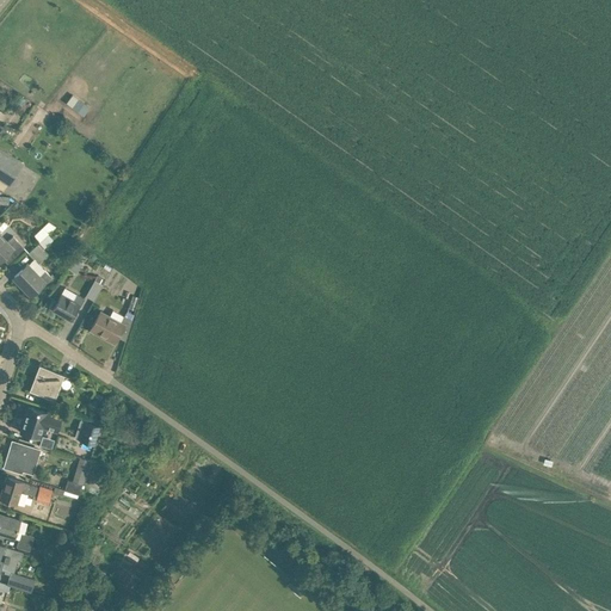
[(0,178),(10,184),(20,166),(0,152),(0,178)]
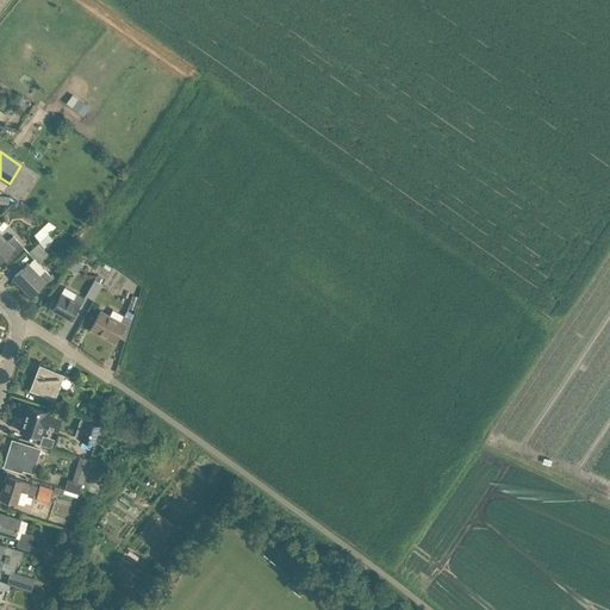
[(48,221),(35,235),(39,241),(48,234),(56,225),(48,221)]
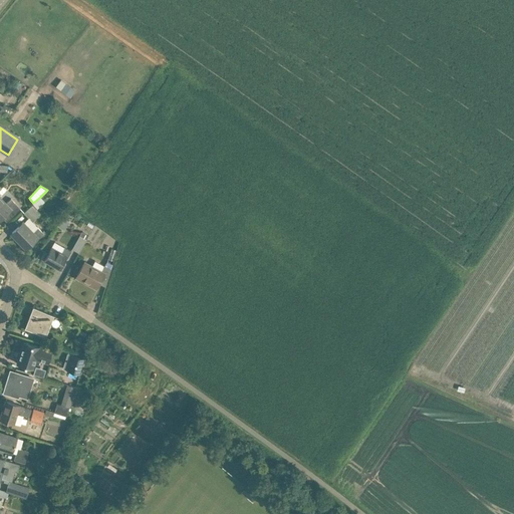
[(0,218),(9,210),(13,214),(20,208),(11,199),(6,203),(0,196),(0,218)]
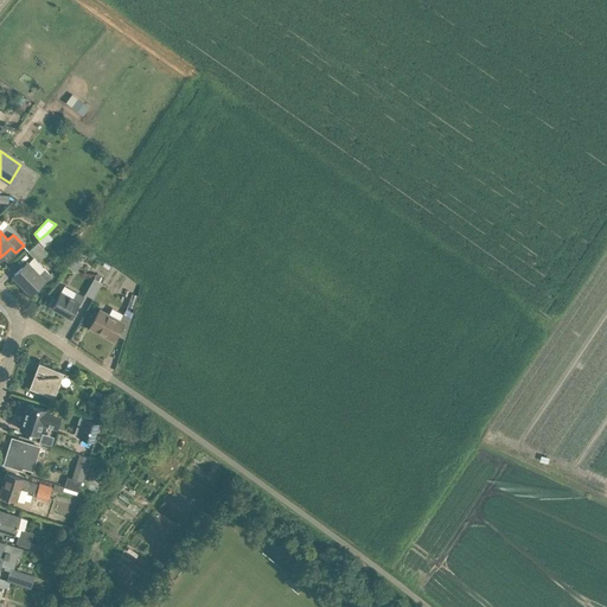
[(39,240),(38,242),(43,247),(52,237),(48,232),(39,240)]
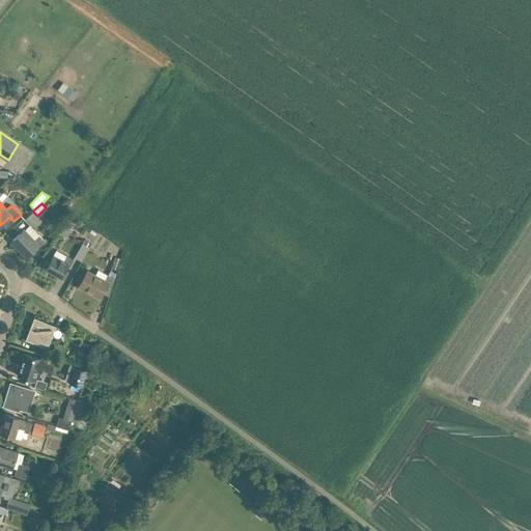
[(33,212),(25,220),(33,228),(42,220),(37,216),(33,212)]
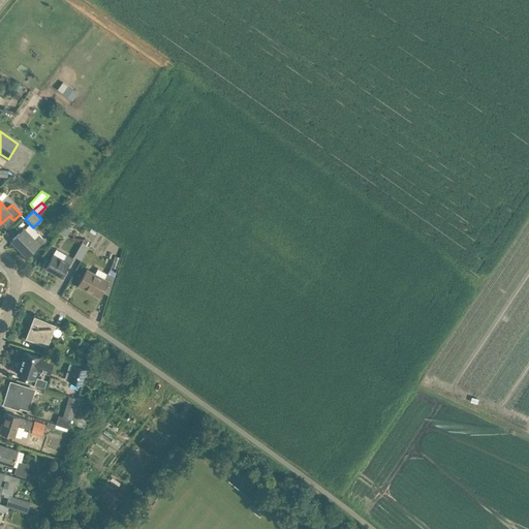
[(63,234),(69,227),(65,223),(59,230),(63,234)]
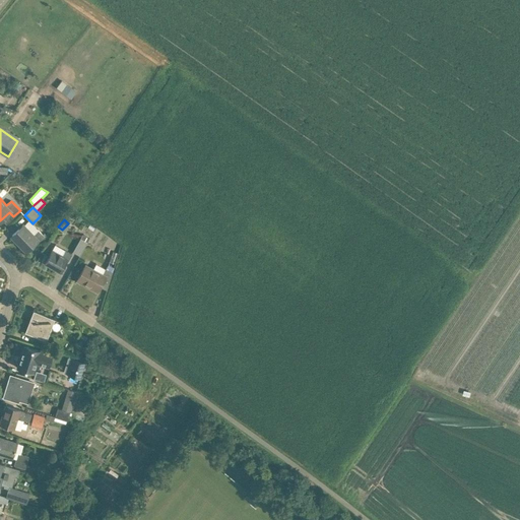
[(12,235),(20,243),(19,244),(25,251),(36,242),(38,243),(44,237),(38,230),(34,235),(23,223),(12,235)]
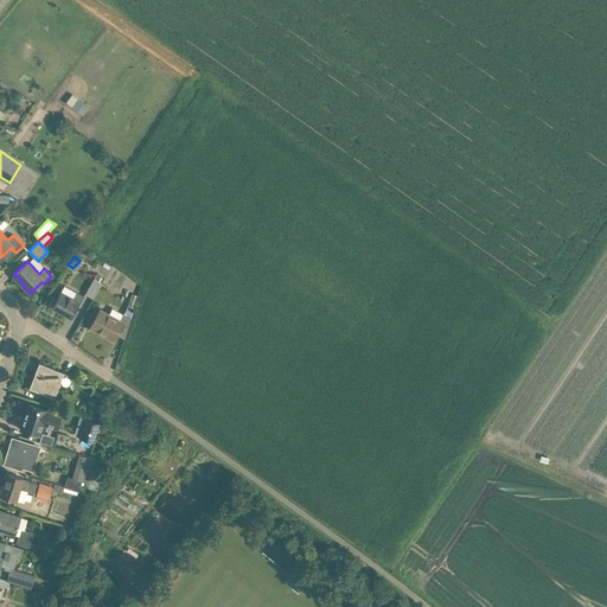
[(85,294),(94,298),(102,282),(94,278),(85,294)]
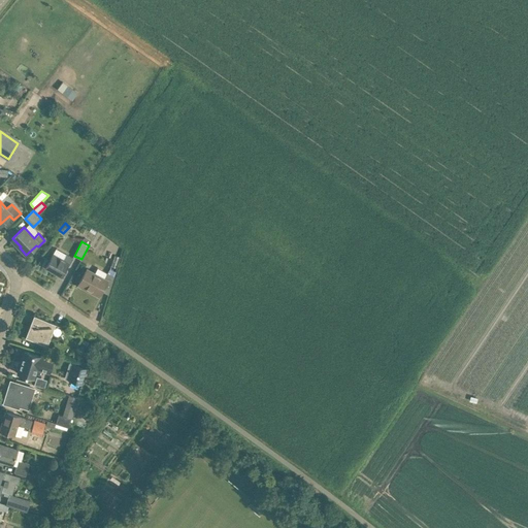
[(45,266),(61,275),(67,264),(69,265),(73,258),(66,254),(64,258),(53,253),(45,266)]
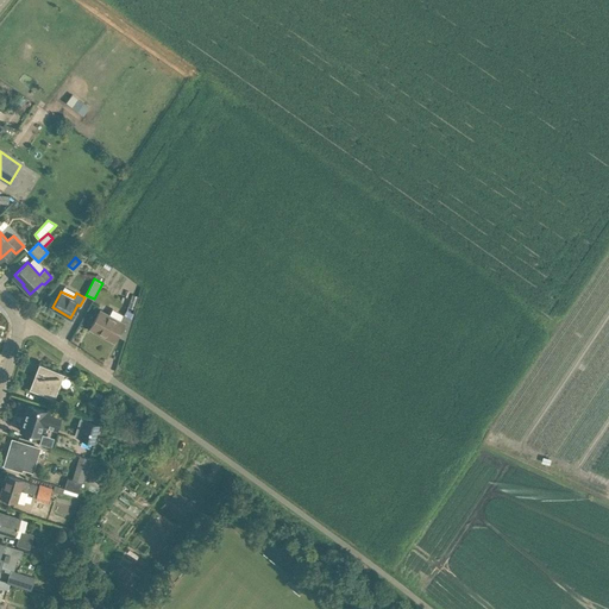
[(96,316),(90,326),(100,332),(100,331),(105,333),(104,336),(113,341),(117,334),(125,339),(132,319),(124,314),(123,314),(112,308),(108,314),(100,309),(96,316)]
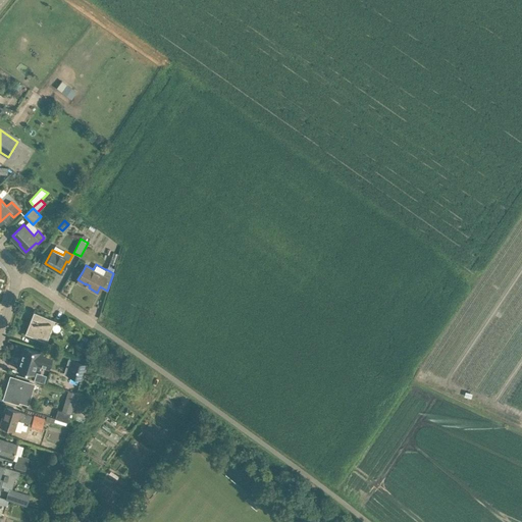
[(29,334),(46,342),(54,320),(34,311),(27,329),(30,331),(29,334)]
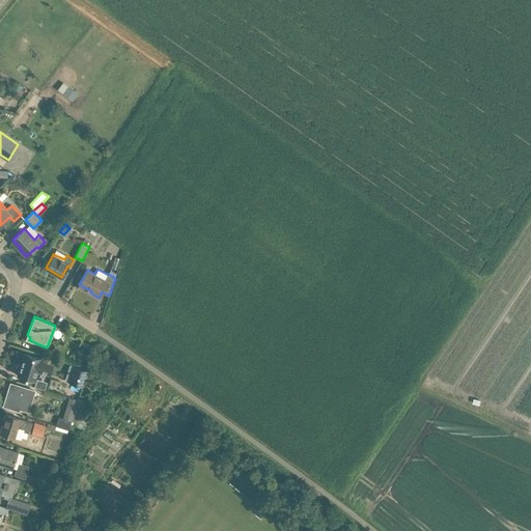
[(50,373),(53,361),(25,353),(18,374),(33,380),(36,369),(50,373)]
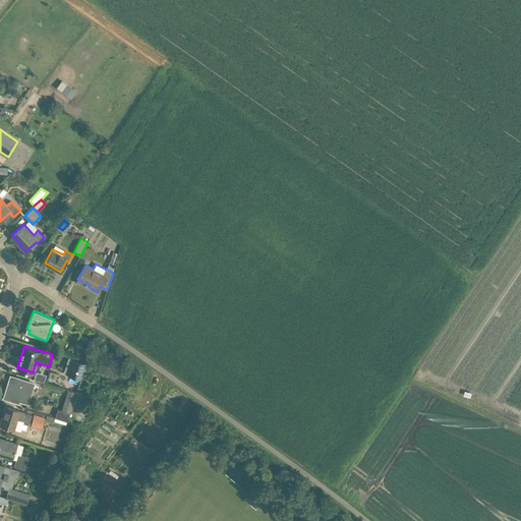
[(74,359),(69,374),(80,379),(84,362),(74,359)]
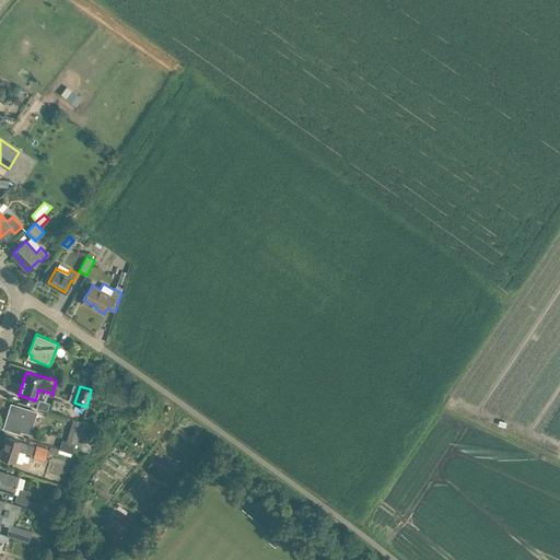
[(46,410),(48,401),(37,399),(35,407),(46,410)]
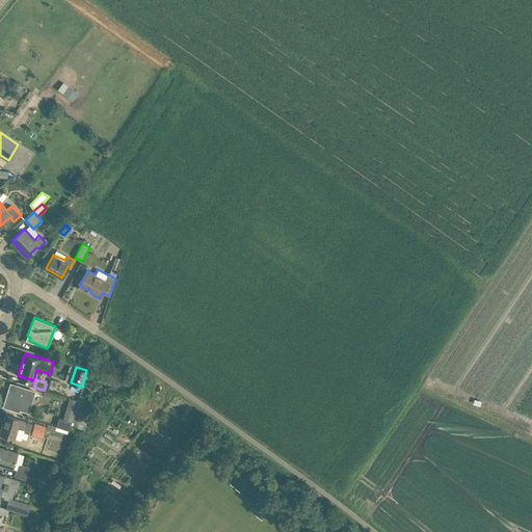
[(28,411),(34,391),(14,384),(14,387),(15,387),(14,390),(9,389),(4,405),(19,410),(20,408),(28,411)]
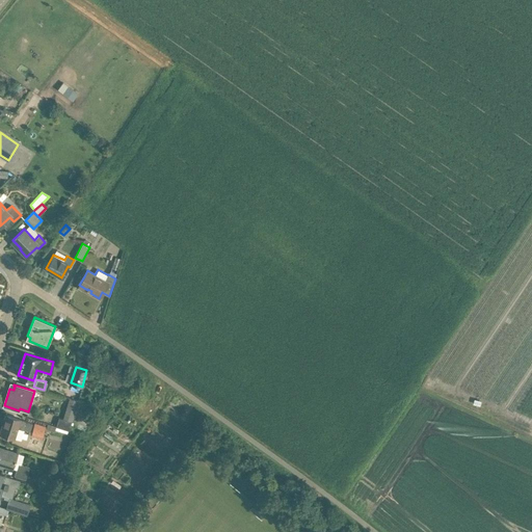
[(58,417),(56,426),(69,430),(78,400),(70,397),(63,418),(58,417)]
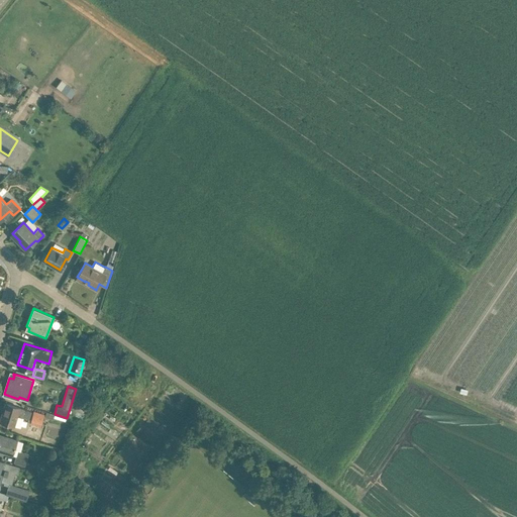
[(29,418),(31,411),(6,403),(4,411),(3,410),(0,421),(19,427),(23,416),(29,418)]
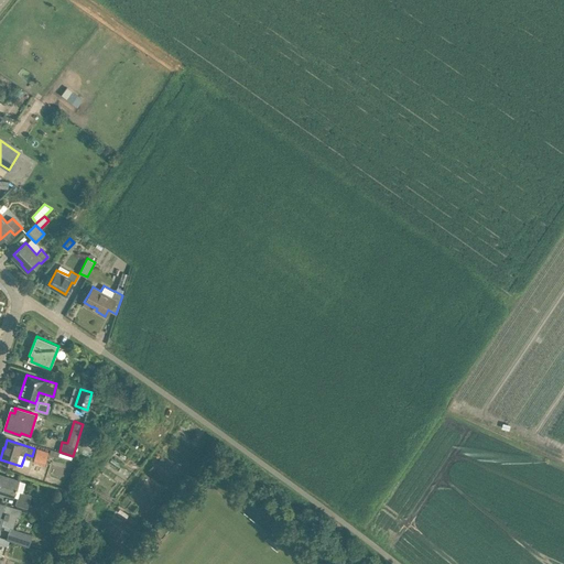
[(33,462),(44,465),(49,452),(38,448),(33,462)]
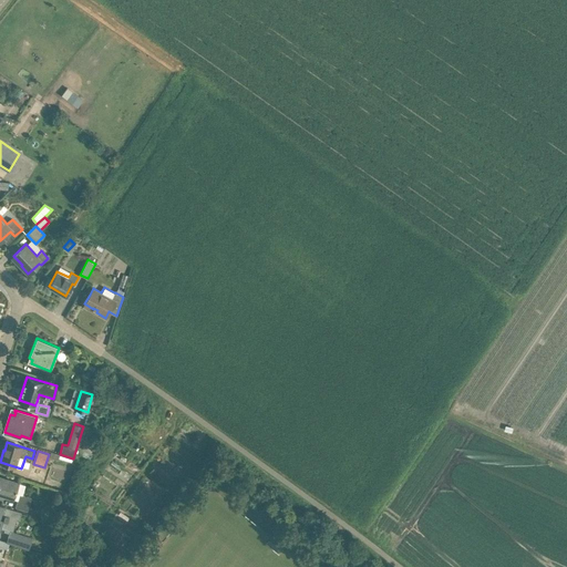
[(22,494),(26,484),(0,476),(0,494),(13,498),(16,492),(19,493),(16,506),(27,509),(31,497),(22,494)]
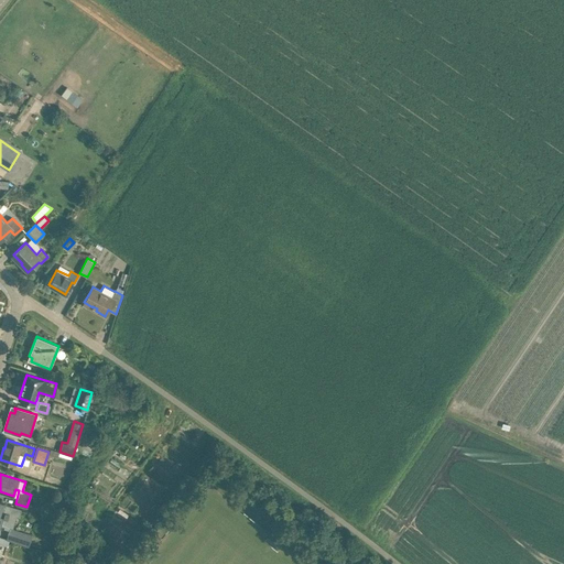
[(0,523),(4,525),(3,528),(9,530),(10,528),(12,527),(13,528),(17,516),(19,516),(21,508),(11,506),(6,503),(0,501),(0,523)]
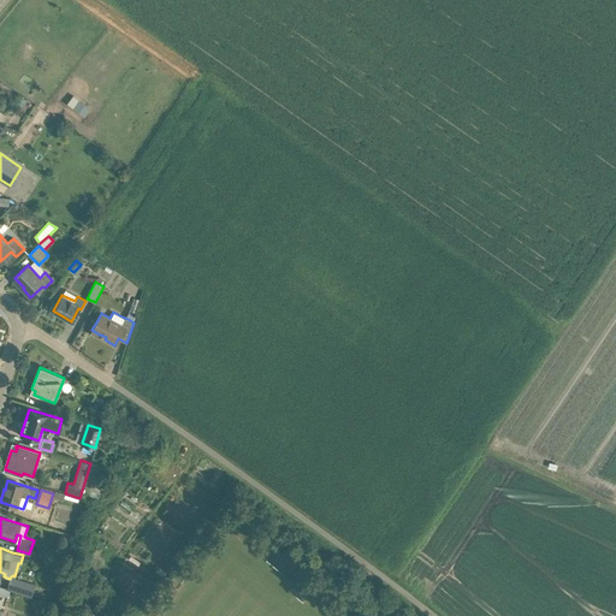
[(10,579),(7,588),(10,590),(31,596),(35,582),(15,576),(13,575),(11,576),(10,579)]
